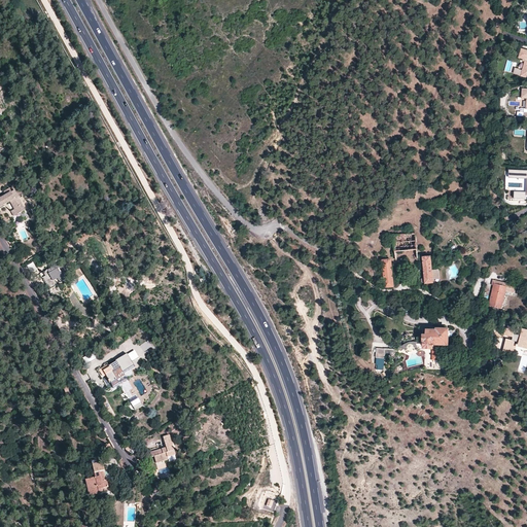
[(526,47),(523,47),(520,55),(523,56),(522,59),(525,60),(523,67),(515,65),(514,71),(526,75),(526,47)]
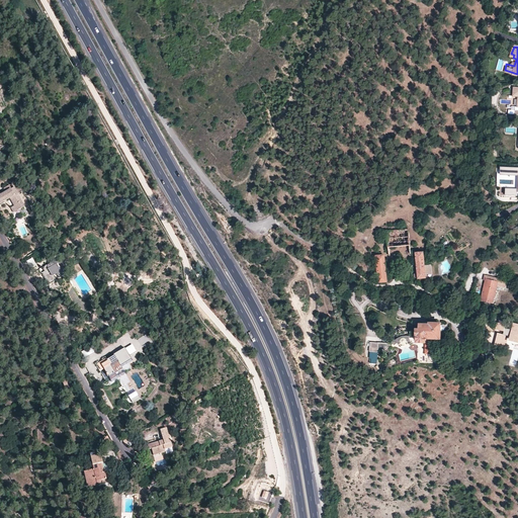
[(517,187),(506,186),(506,196),(517,196),(517,187)]
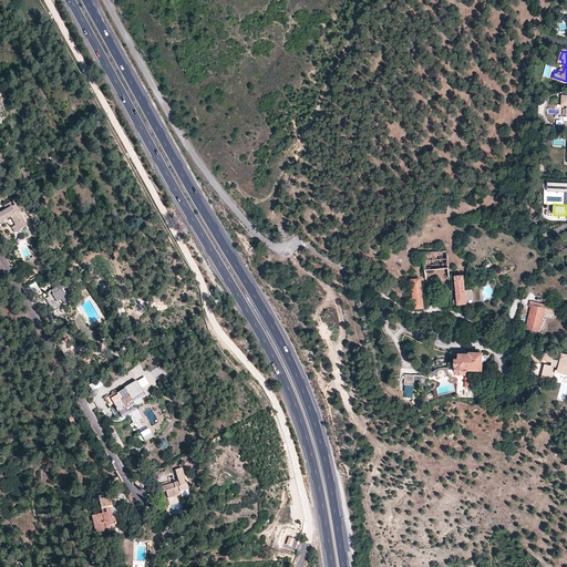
[(17,206),(1,215),(0,214),(0,213),(0,223),(0,224),(11,218),(16,227),(19,232),(27,227),(19,214),(20,214),(17,206)]
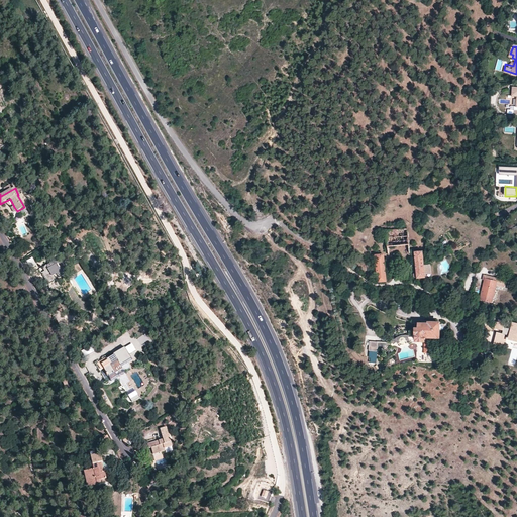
[(407,229),(386,230),(388,246),(394,246),(409,245),(407,229)]
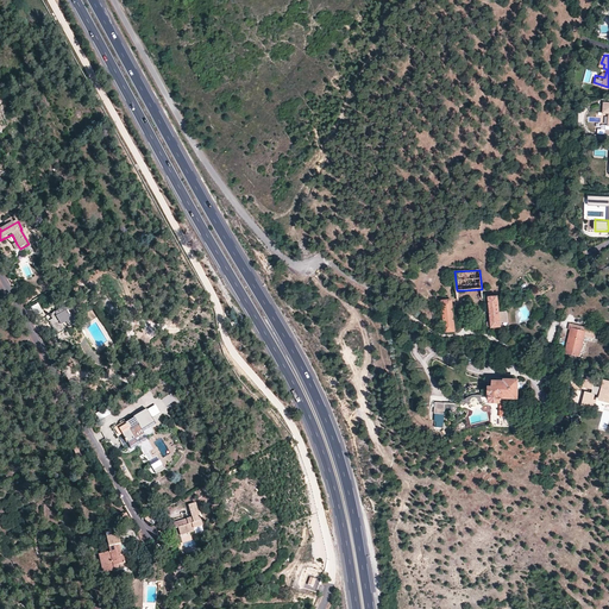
[(497,296),(489,297),(491,327),(501,327),(500,322),(498,312),(497,296)]
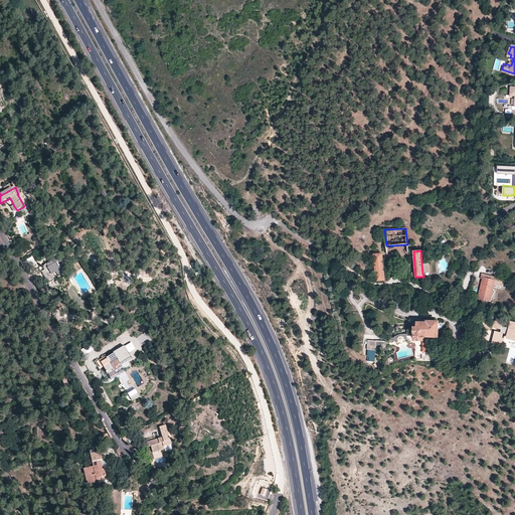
[(374,254),(377,281),(384,280),(382,253),(374,254)]
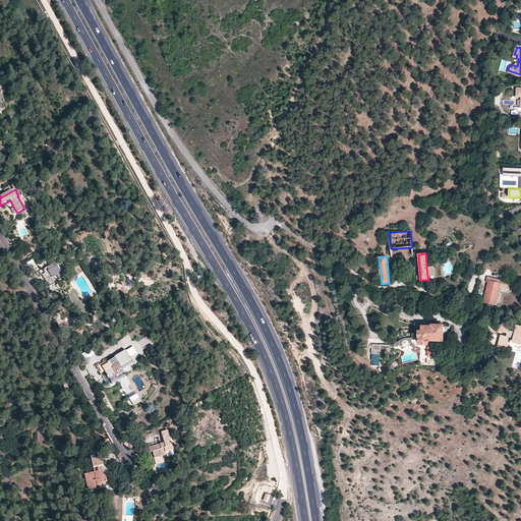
[(69,274),(63,262),(58,265),(56,263),(44,269),(46,274),(42,276),(46,284),(48,283),(51,287),(57,284),(55,280),(57,278),(58,280),(69,274)]
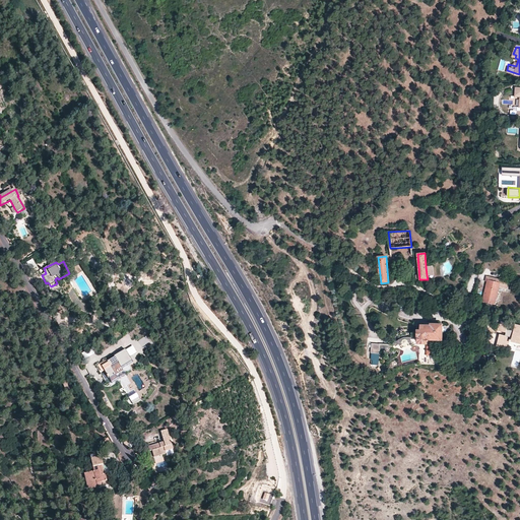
[(509,282),(486,276),(484,281),(486,282),(482,302),(495,305),(499,287),(507,289),(509,282)]
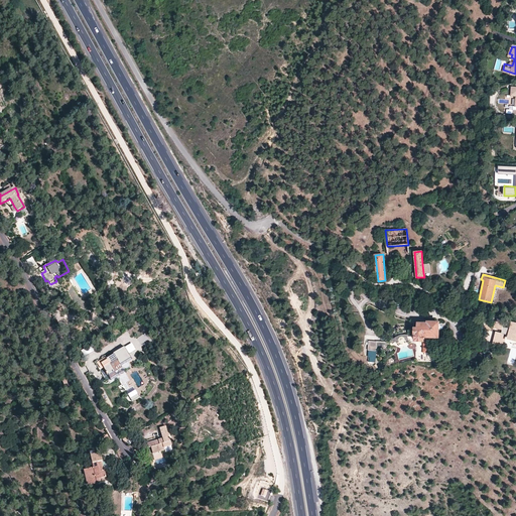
[(502,330),(504,323),(498,320),(498,323),(495,321),(494,328),(502,330)]
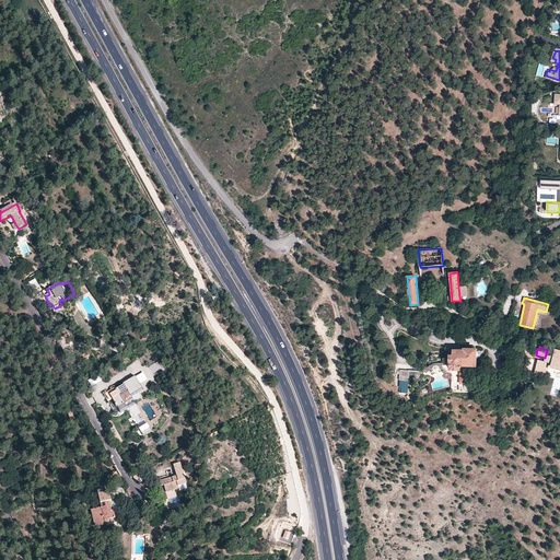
[(559,350),(555,349),(549,368),(559,370),(559,350)]
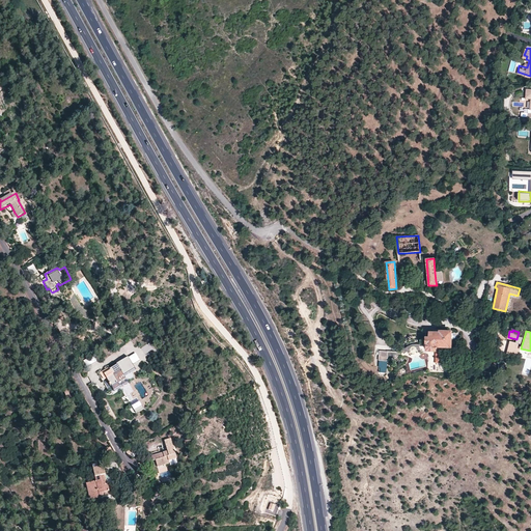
[(451,347),(451,332),(441,332),(441,333),(430,333),(430,338),(426,338),(426,342),(427,343),(427,351),(435,351),(445,352),(445,347),(451,347)]
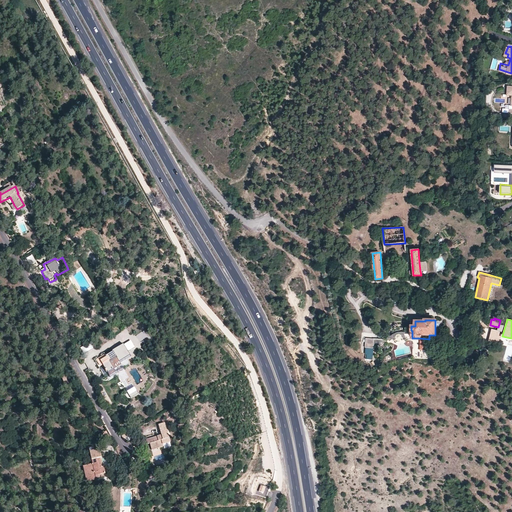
[(82,332),(80,322),(70,325),(72,334),(82,332)]
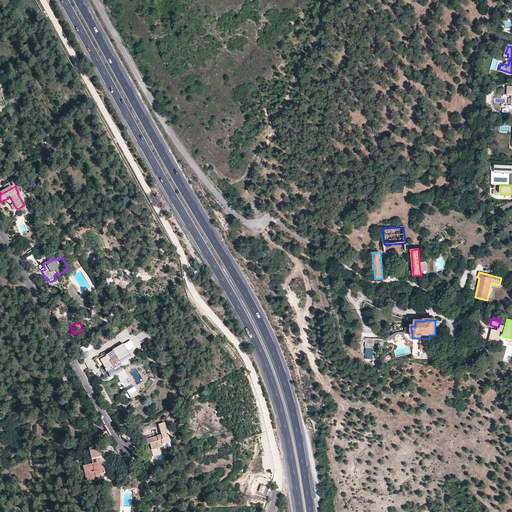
[(499,332),(492,330),(488,341),(499,344),(501,336),(498,336),(499,332)]
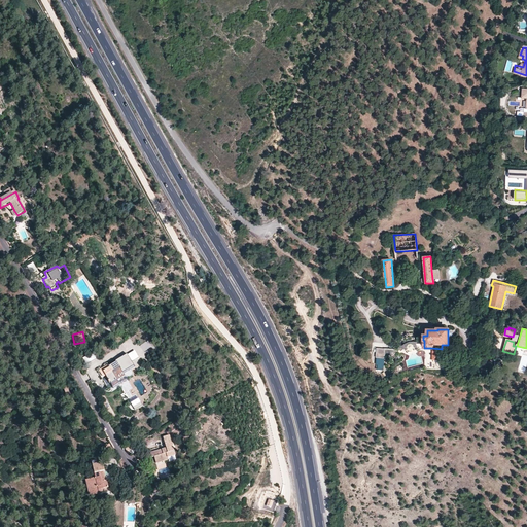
[(421,348),(421,344),(417,343),(413,343),(409,343),(406,344),(403,346),(402,346),(399,348),(401,351),(405,349),(406,350),(408,349),(409,350),(411,350),(412,350),(413,349),(414,348),(414,347),(418,348),(421,348)]
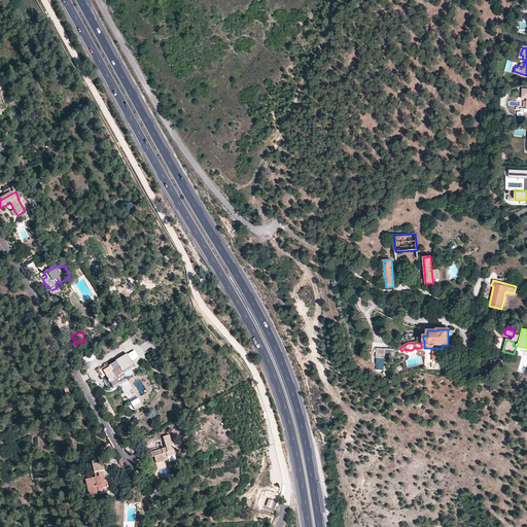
[(442,362),(442,349),(431,348),(431,362),(442,362)]
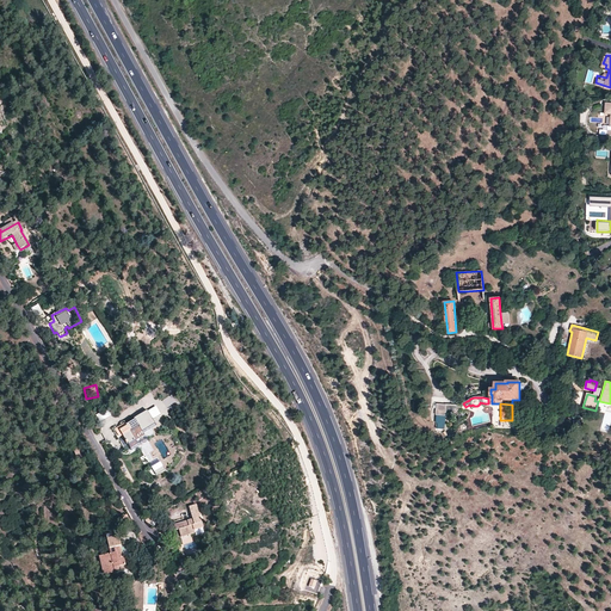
[(446,415),(446,405),(437,405),(437,415),(446,415)]
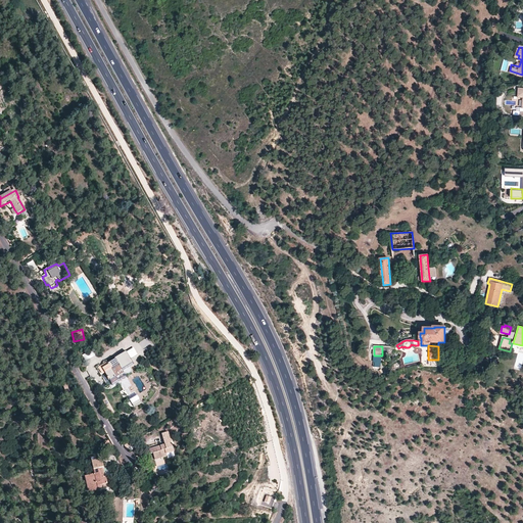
[(135,366),(126,352),(114,359),(115,361),(100,370),(103,376),(106,374),(112,384),(123,378),(121,374),(135,366)]
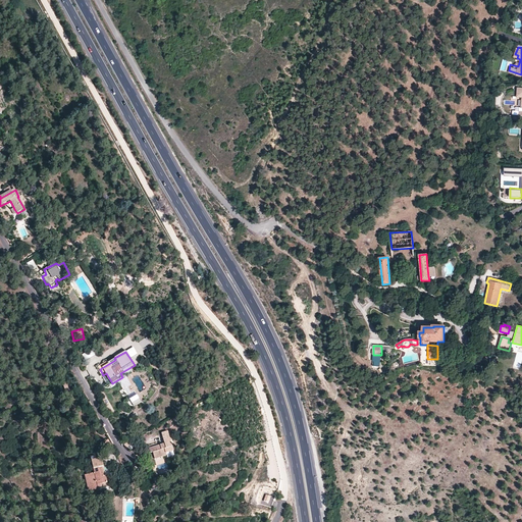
[(120,390),(123,397),(127,395),(133,406),(141,403),(133,385),(120,390)]
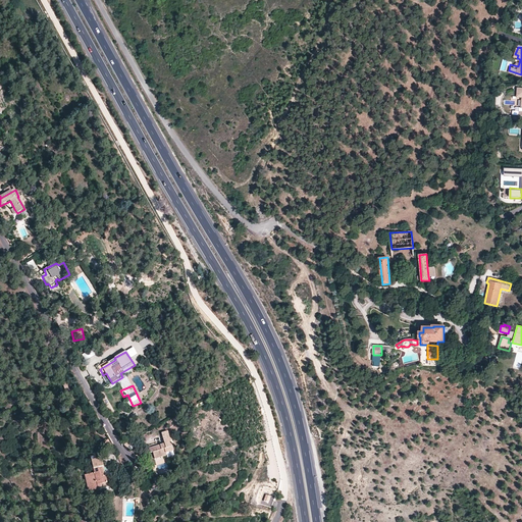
[(165,454),(173,451),(170,437),(164,440),(163,439),(147,449),(150,453),(152,453),(155,460),(163,457),(166,456),(165,454)]
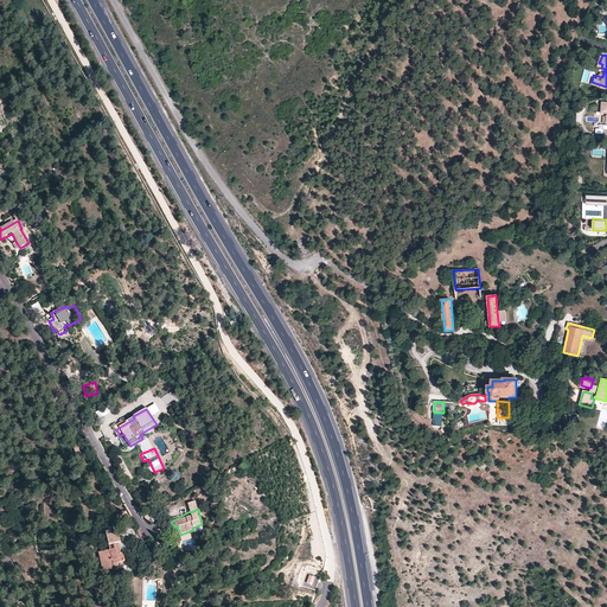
[(129,517),(126,511),(117,515),(122,521),(129,517)]
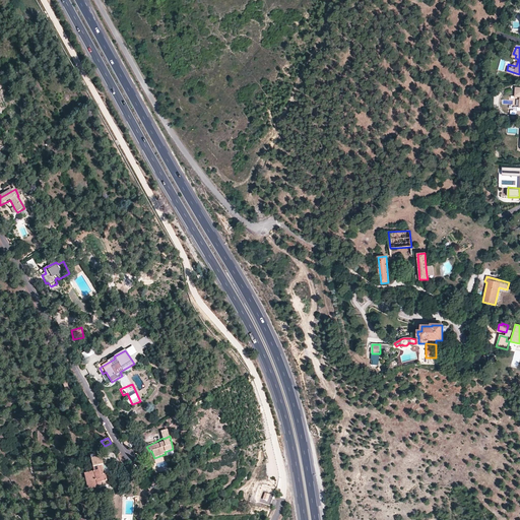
[(165,452),(166,454),(167,458),(174,454),(173,449),(165,452)]
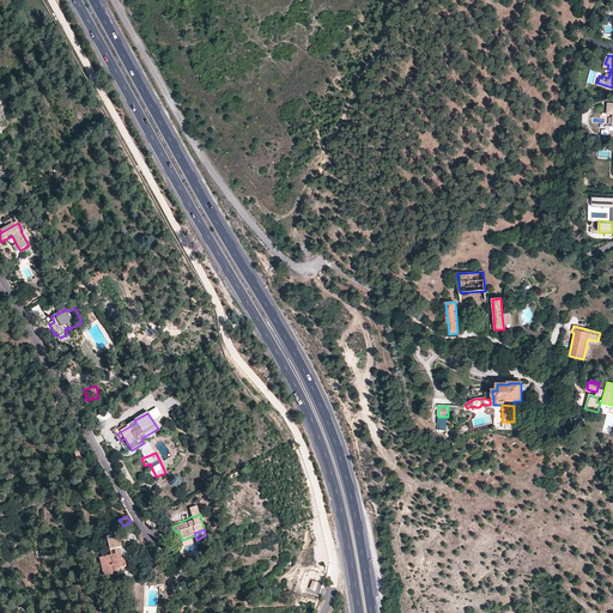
[(123,547),(122,536),(114,539),(107,540),(110,556),(99,559),(103,577),(115,574),(114,570),(126,566),(125,558),(121,559),(119,548),(123,547)]
